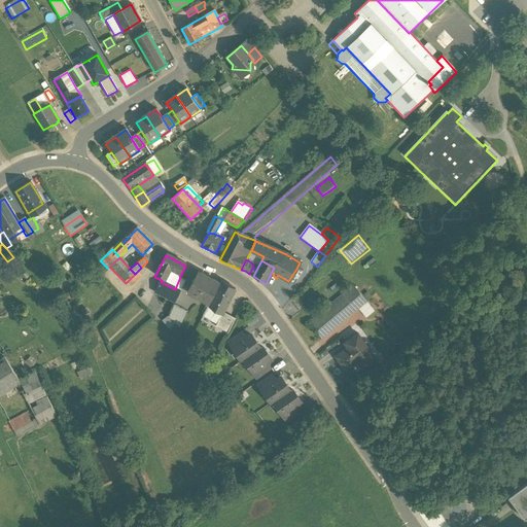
[(296,269),(288,281),(294,285),(303,272),(296,269)]
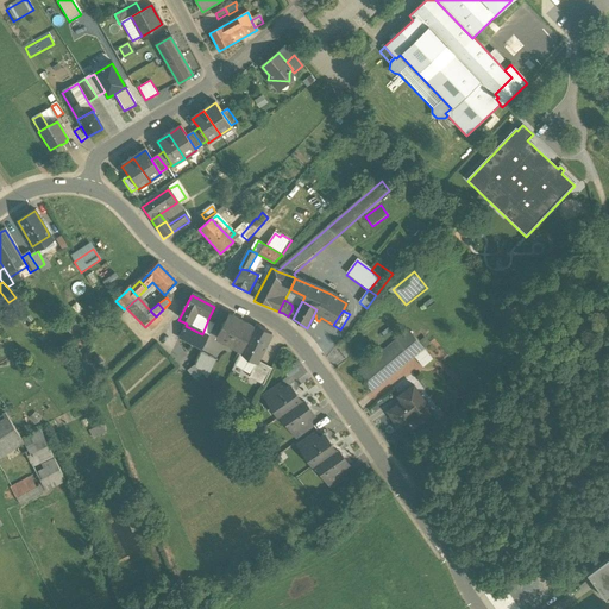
[(156,316),(145,327),(151,333),(163,321),(157,315),(156,316)]
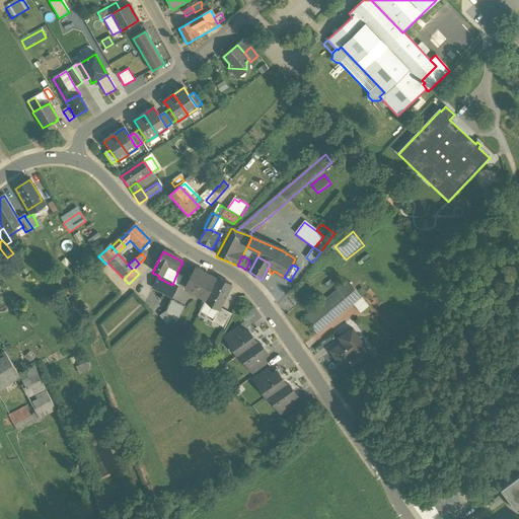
[(217,281),(195,269),(194,272),(184,289),(206,301),(209,296),(217,281)]
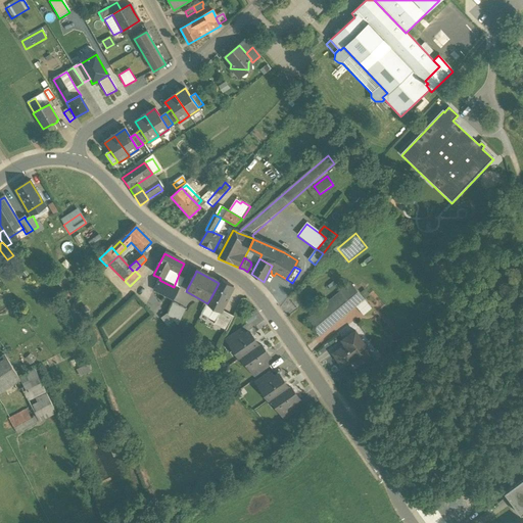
[(184,280),(178,277),(174,287),(179,290),(184,280)]
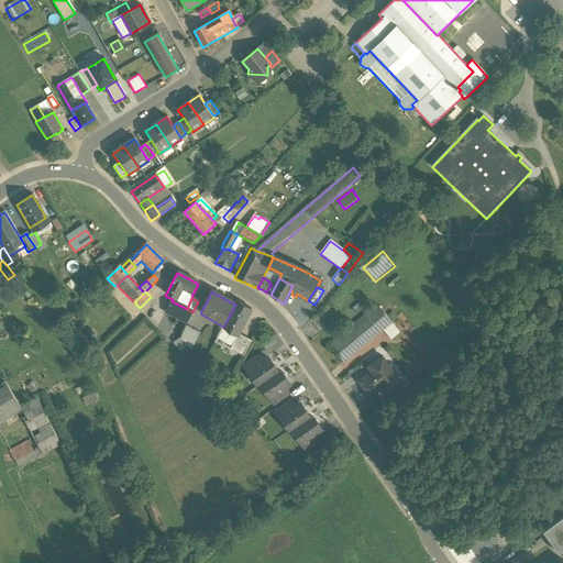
[(187,309),(172,301),(165,315),(186,326),(192,312),(187,309)]
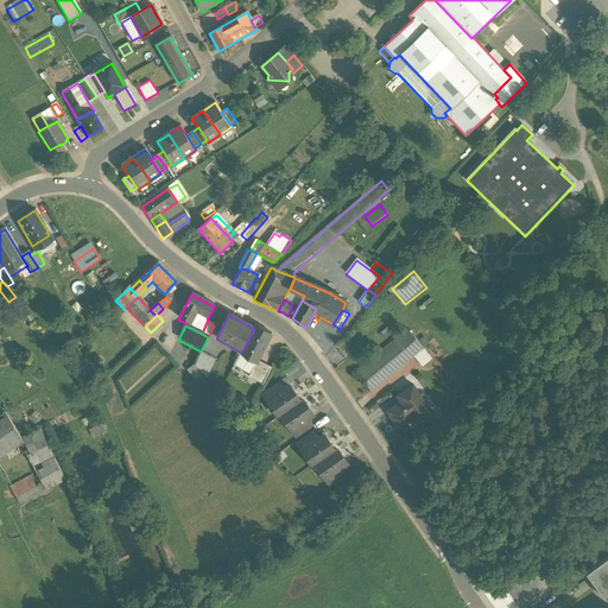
[(272,335),(255,325),(254,329),(245,347),(261,355),(272,335)]
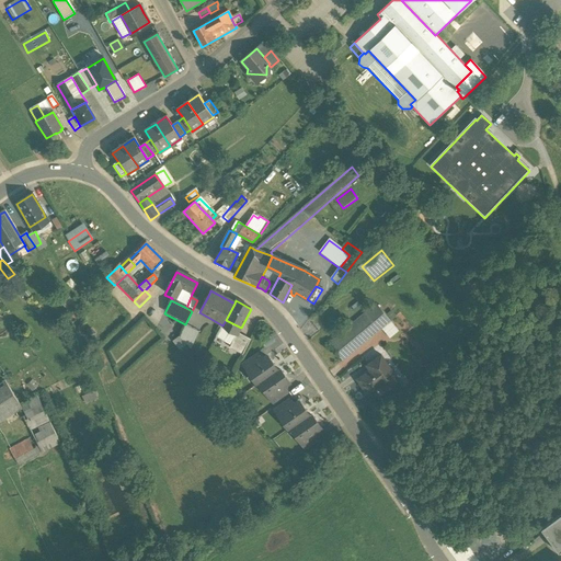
[(376,306),(329,345),(343,363),(390,322),(376,306)]
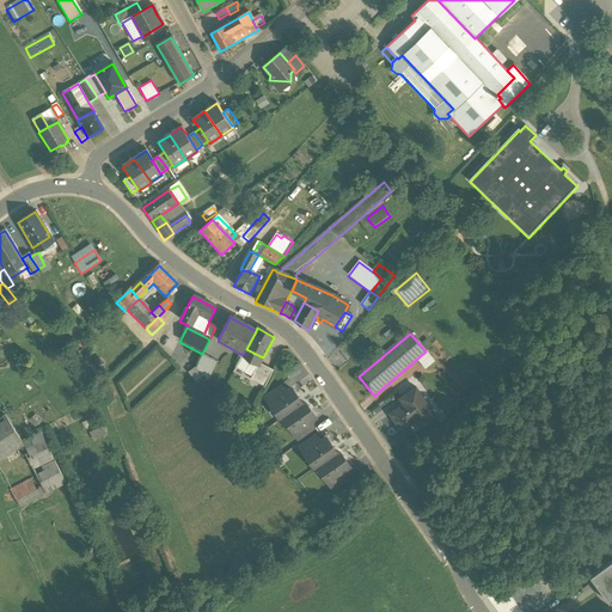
[(263,357),(246,349),(243,355),(242,356),(258,365),(259,366),(259,363),(263,357)]
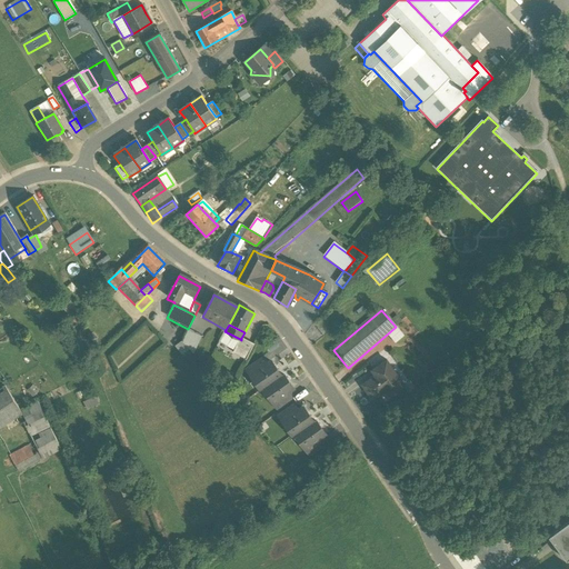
[(405,338),(396,328),(387,335),(396,345),(405,338)]
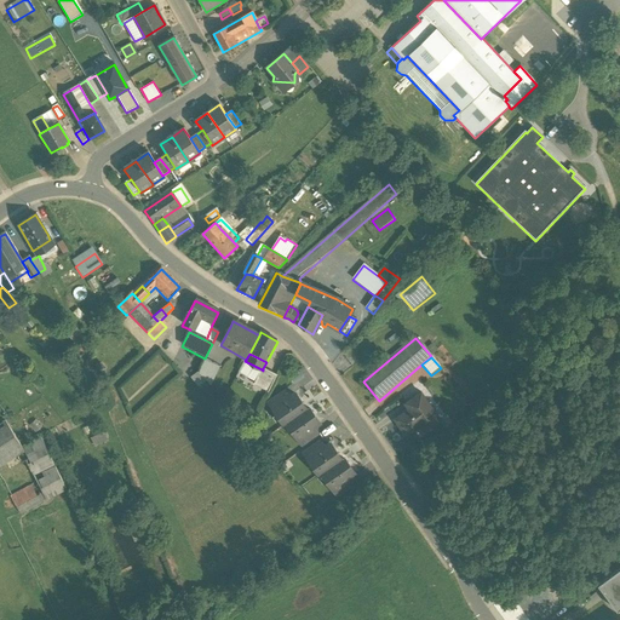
[(219,368),(205,361),(199,373),(206,383),(211,388),(219,368)]
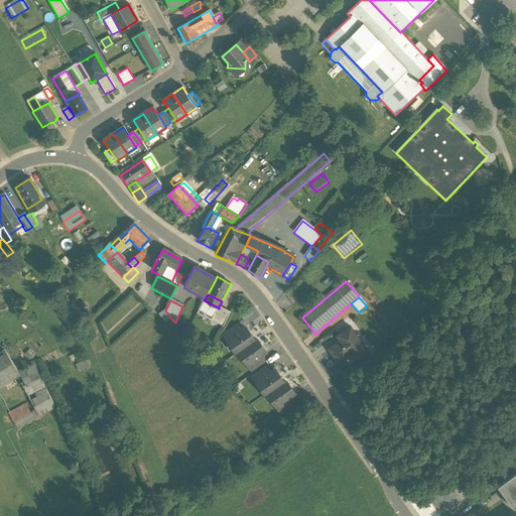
[(218,307),(204,300),(199,311),(212,318),(218,307)]
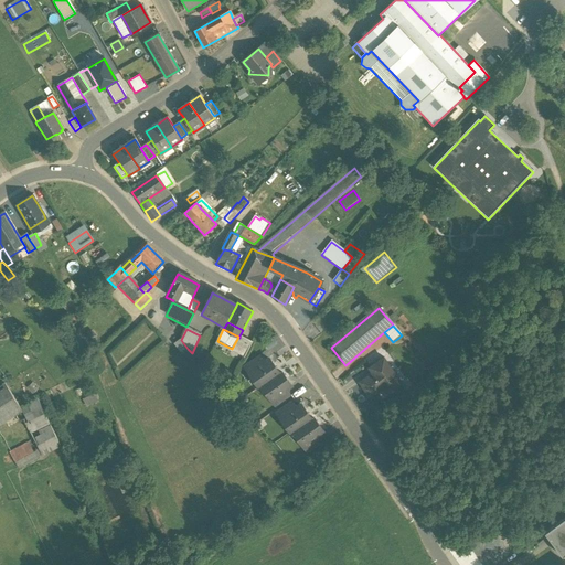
[(252,342),(240,336),(240,338),(238,337),(232,349),(231,351),(244,358),(252,342)]
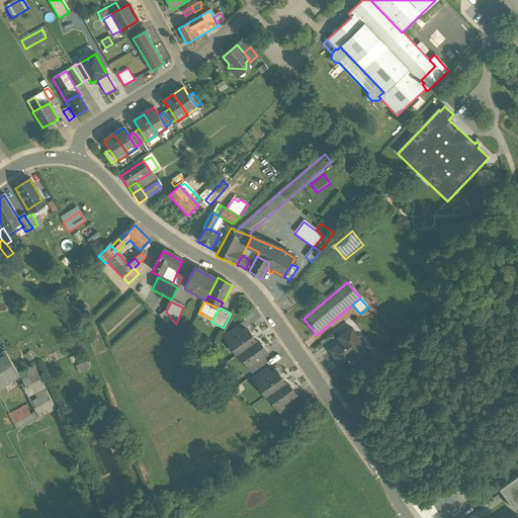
[(172,320),(166,312),(160,317),(166,325),(172,320)]
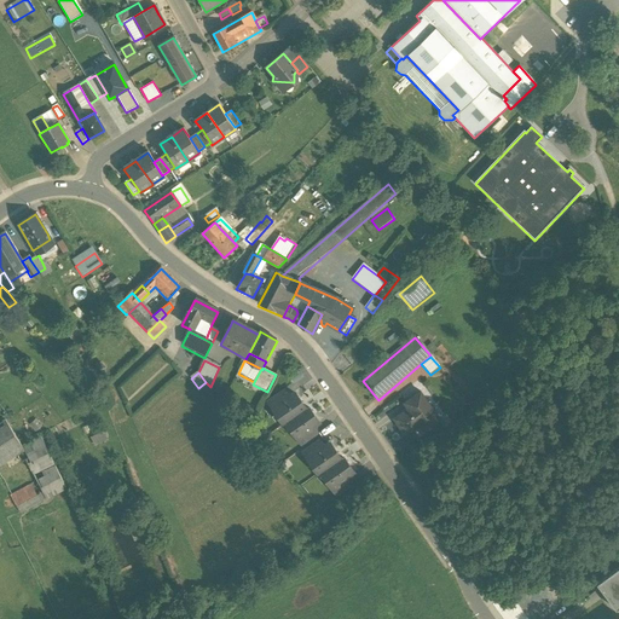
[(284,392),(268,403),(272,409),(289,398),(288,398),(284,392)]
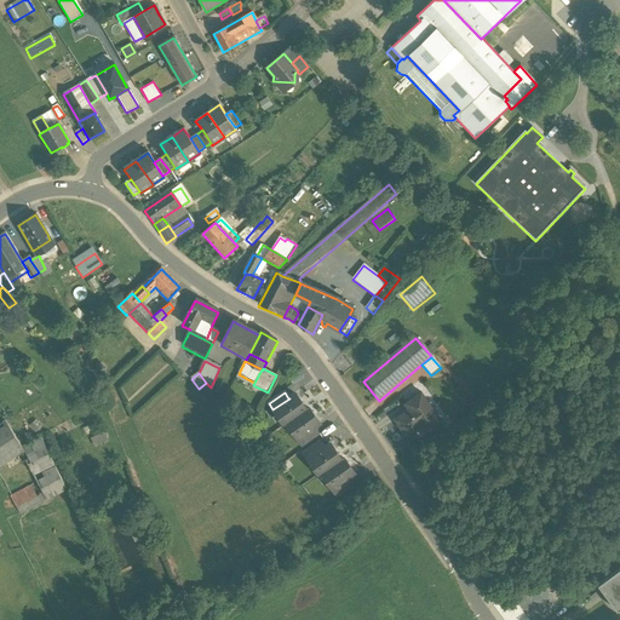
[(422,395),(406,406),(409,411),(395,420),(406,436),(420,426),(424,432),(440,422),(422,395)]
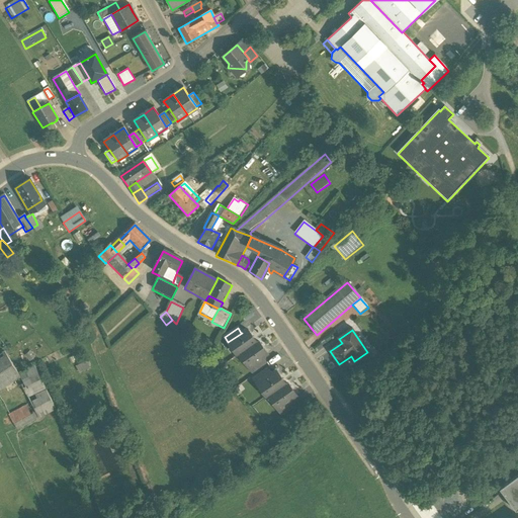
[(242,333),(228,342),(232,347),(235,348),(239,354),(241,353),(256,342),(248,331),(245,331),(241,333),(242,333)]
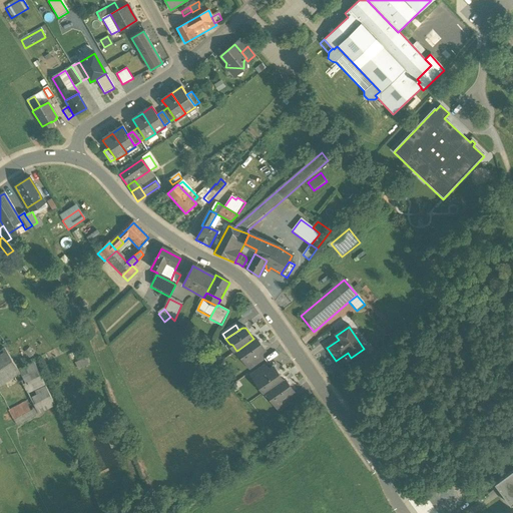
[(253,339),(238,350),(242,356),(242,359),(245,364),(260,354),(260,355),(263,352),(264,349),(257,340),(253,339)]
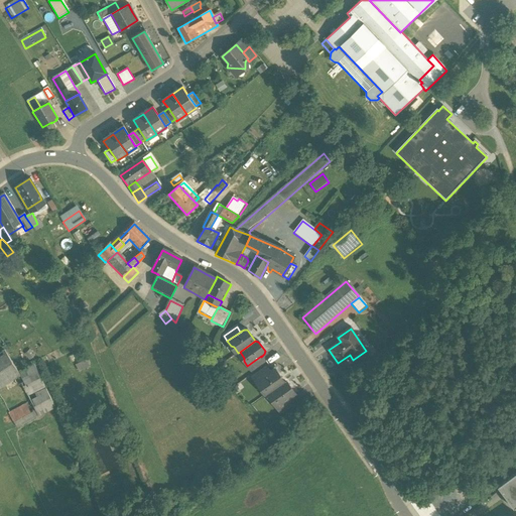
[(4,352),(0,354),(0,390),(14,382),(18,379),(20,378),(17,374),(4,352)]
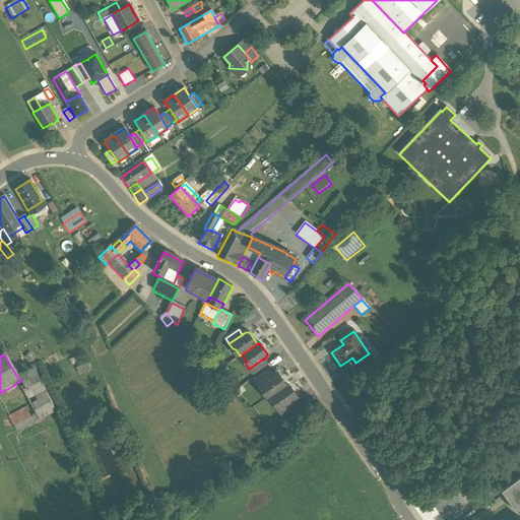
[(263,359),(249,369),(253,374),(266,365),(263,360),(263,359)]
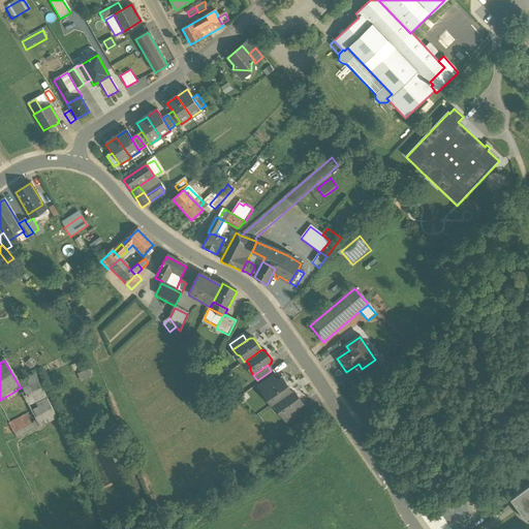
[(56,419),(34,375),(18,383),(21,387),(19,389),(22,396),(31,413),(40,429),(56,419)]
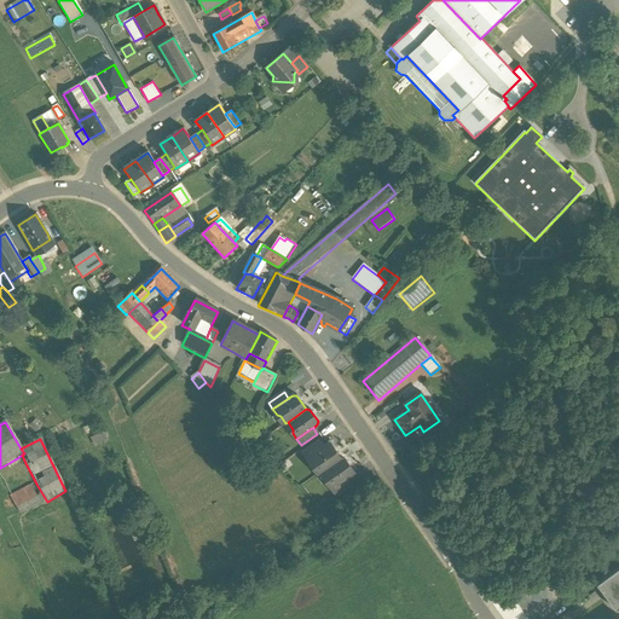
[(319,441),(304,452),(307,460),(324,449),(324,447),(319,441)]
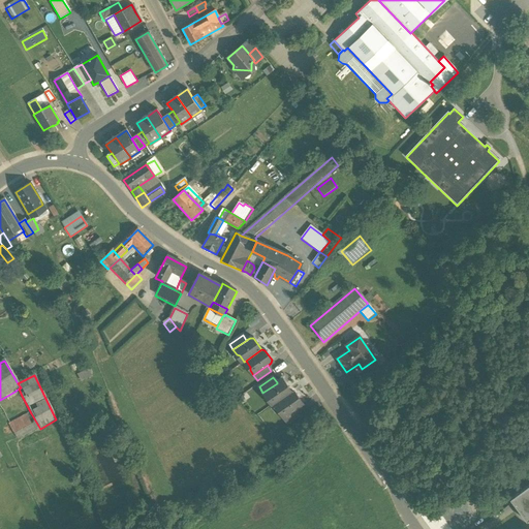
[(280,380),(277,382),(277,383),(262,393),(267,398),(269,398),(274,405),(276,404),(276,403),(291,393),(283,381),(280,380)]
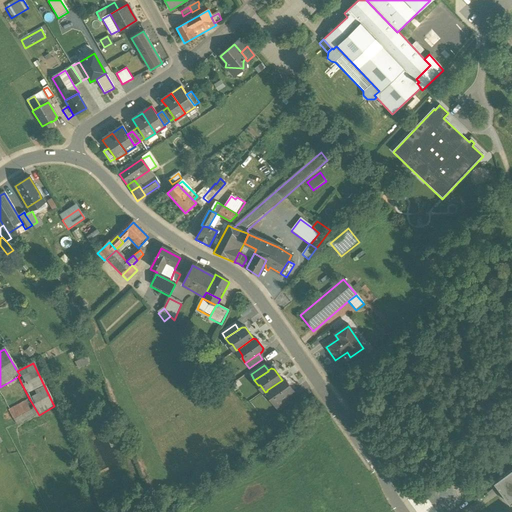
[(282,380),(267,390),(267,391),(271,397),(271,399),(275,404),(288,395),(291,393),(292,390),(285,380),(282,380)]
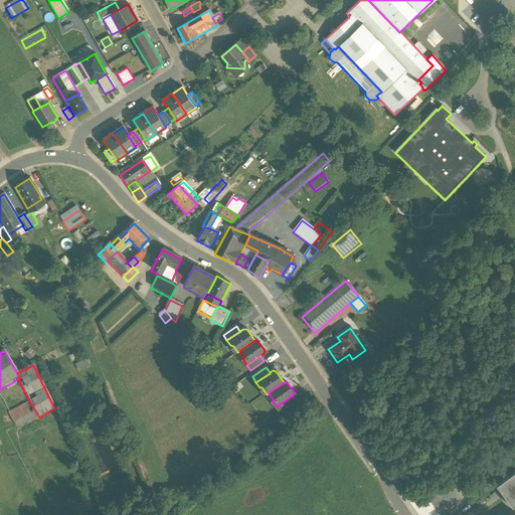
[(290,397),(277,406),(280,412),(294,403),(290,397)]
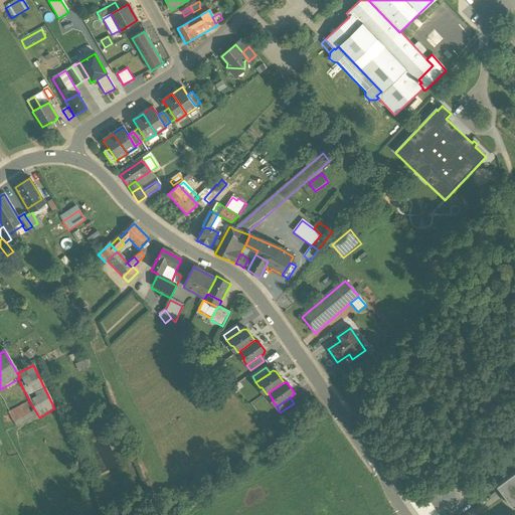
[(30,402),(8,414),(16,430),(39,417),(30,402)]
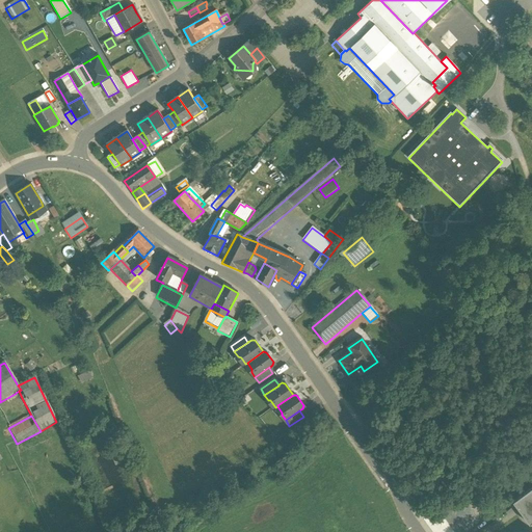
[(531,487),(514,501),(531,523),(531,487)]
